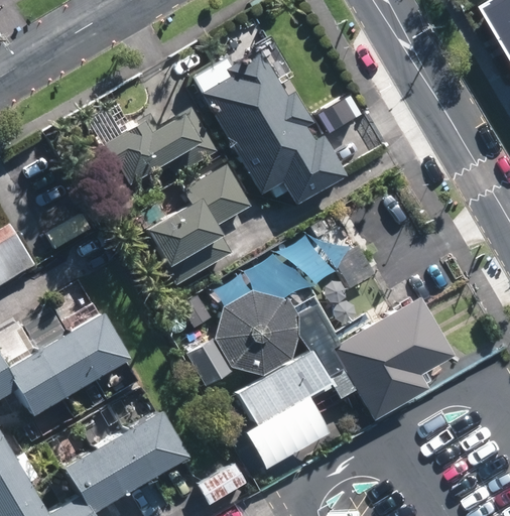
[(509,0),(503,0),(494,5),(509,31),(509,0)]
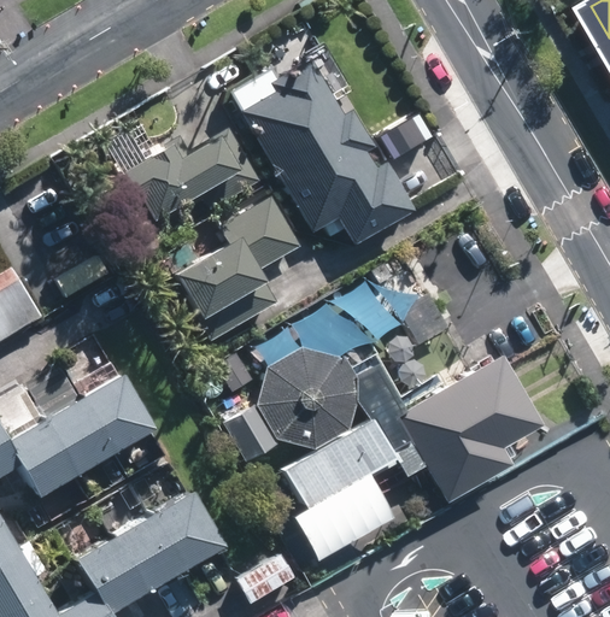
[(344,115),(311,60),(269,84),(274,92),(241,112),(314,233),(363,203),(356,193),(381,178),(365,151),(373,147),(351,111),(344,115)]
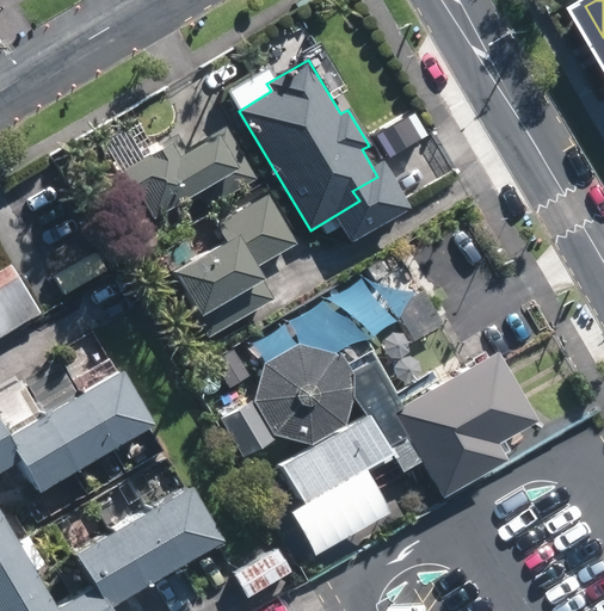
[(148,228),(203,196),(209,208),(259,178),(228,125),(189,148),(180,133),(162,143),(164,144),(117,172),(148,228)]
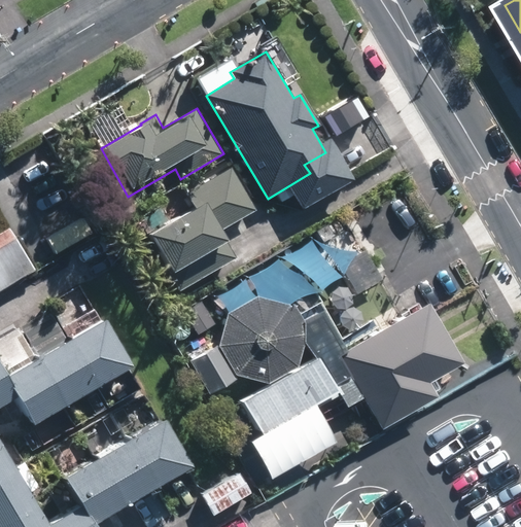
[(233,167),(187,192),(193,203),(145,230),(149,236),(181,291),(237,258),(221,231),(258,209),(233,167)]
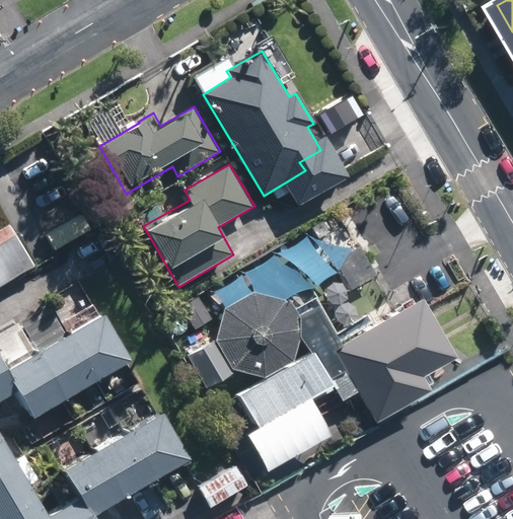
[(352,231),(342,214),(330,221),(340,238),(352,231)]
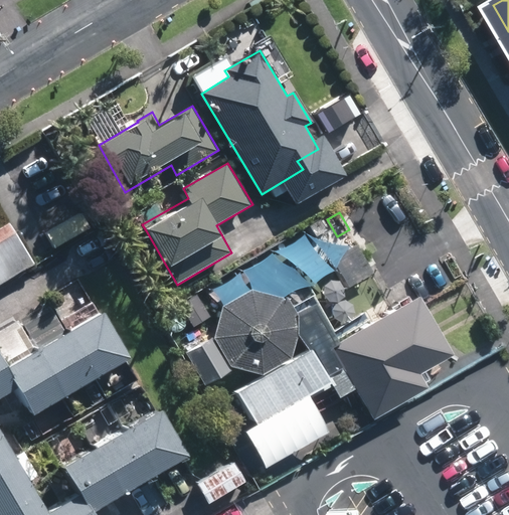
[(0,285),(38,264),(20,231),(19,232),(13,222),(0,228),(0,285)]
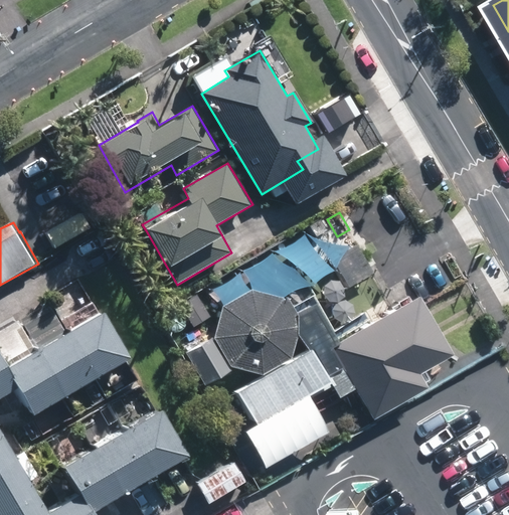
[(374,273),(358,244),(333,259),(349,288),(374,273)]
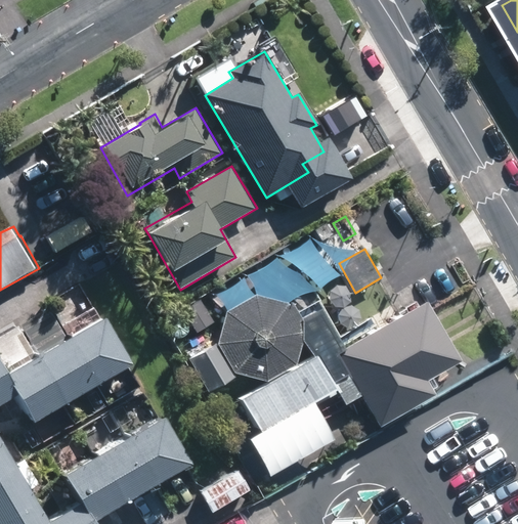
[(289,303),(288,302),(256,293),(227,309),(218,341),(216,338),(190,352),(210,387),(236,373),(234,370),(266,379),(295,362),(302,339),(312,356),(241,396),(260,431),(249,437),(270,474),(335,438),(314,403),(337,391),(332,382),(332,381),(345,403),(360,394),(379,426),(434,394),(425,380),(459,360),(424,300),(343,347),(320,307),(301,318),(291,301),(289,303)]
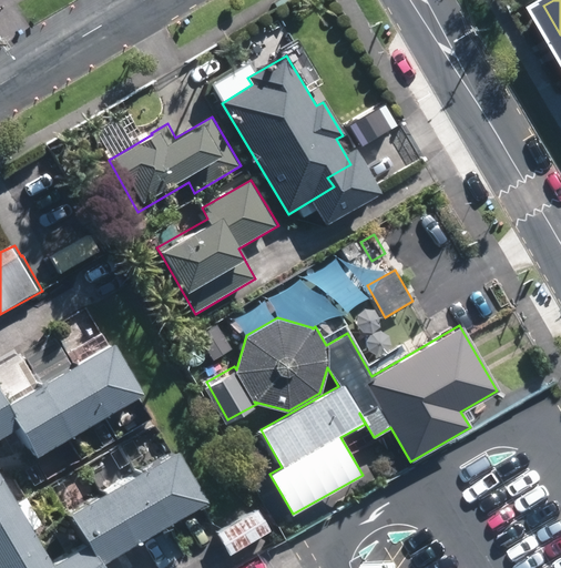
[(55,333),(23,353),(40,382),(72,363),(55,333)]
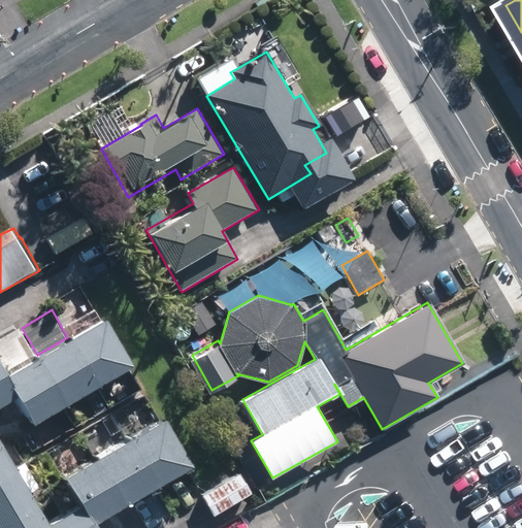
[(0,527),(94,527),(94,526),(191,468),(162,421),(62,481),(78,507),(49,525),(0,442),(0,407),(15,398),(31,426),(132,367),(103,320),(6,377),(0,367),(0,527)]
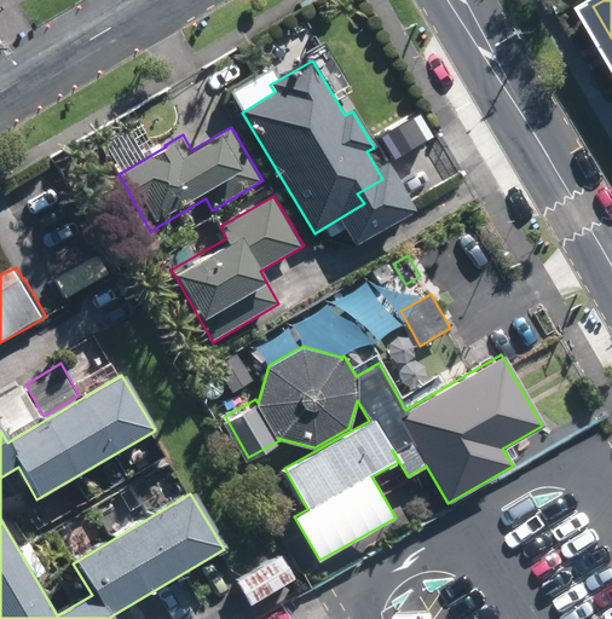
[(0,418),(10,437),(42,417),(24,385),(0,398),(0,418)]
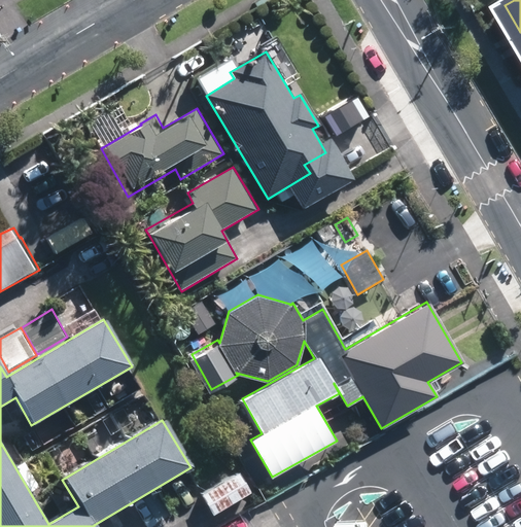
[(202,494),(214,515),(253,492),(242,471),(202,494)]
